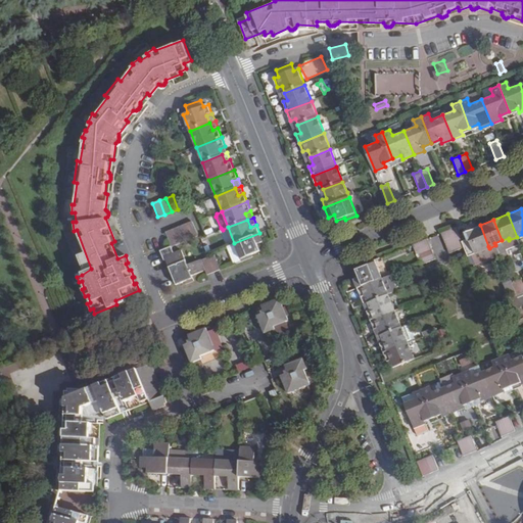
[(185,224),(191,238),(197,235),(191,221),(185,224)]
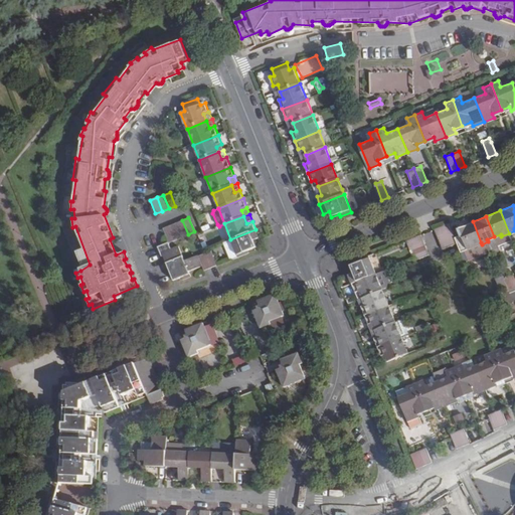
[(175,223),(181,237),(188,234),(182,220),(175,223)]
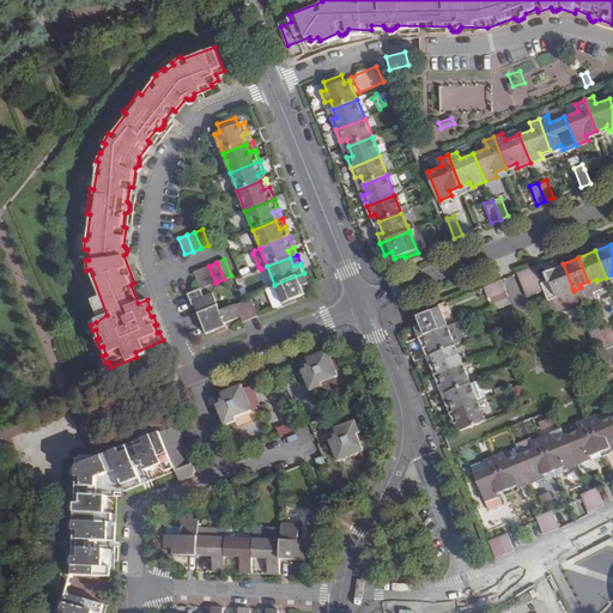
[(544,289),(547,298),(550,297),(551,299),(574,291),(572,289),(563,263),(545,271),(548,277),(540,280),(544,289)]
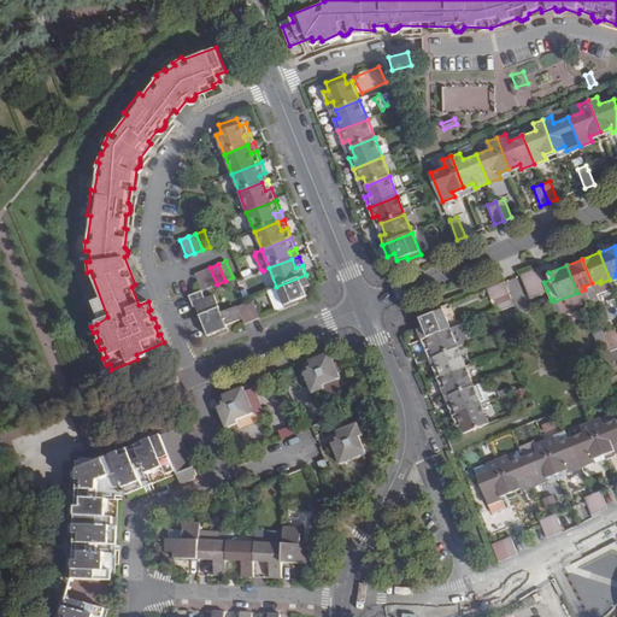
[(209,287),(211,286),(217,285),(210,268),(203,270),(209,287)]
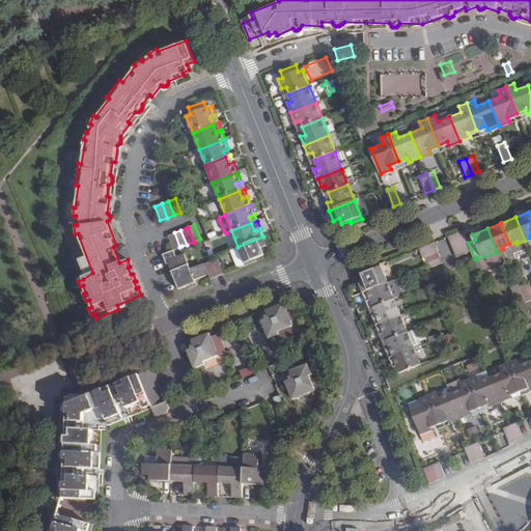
[(466,238),(464,231),(447,238),(449,245),(466,238)]
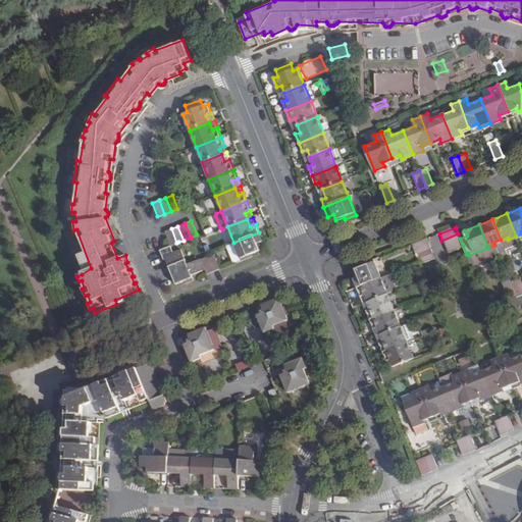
[(164,231),(169,246),(176,243),(171,228),(164,231)]
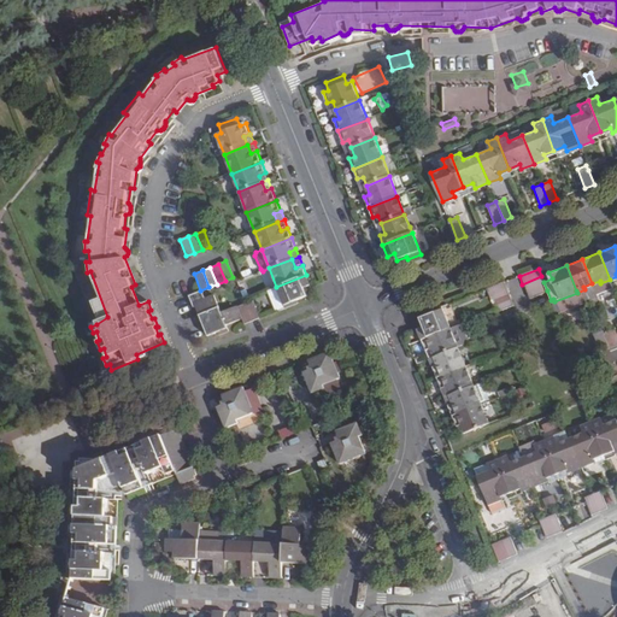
[(305,289),(311,287),(306,275),(276,287),(286,309),(298,304),(297,300),(307,295),(305,289)]
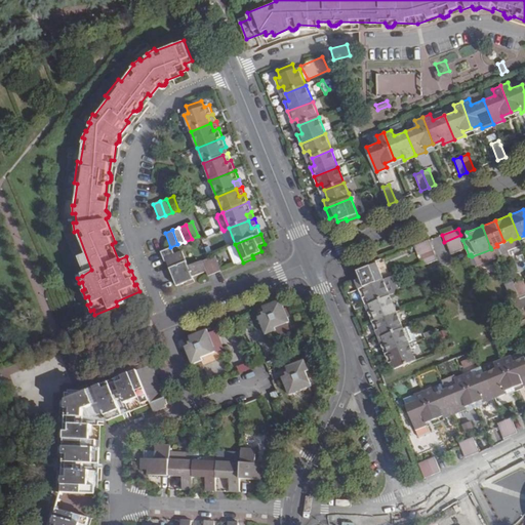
[(460,235),(444,242),(447,248),(463,242),(460,235)]
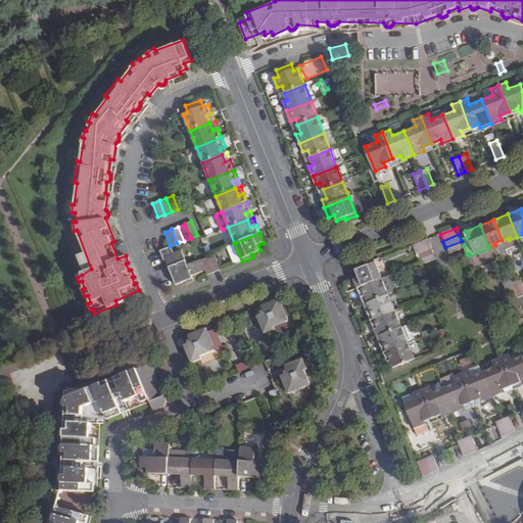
[(519,243),(517,237),(509,240),(509,238),(502,240),(505,249),(519,243)]
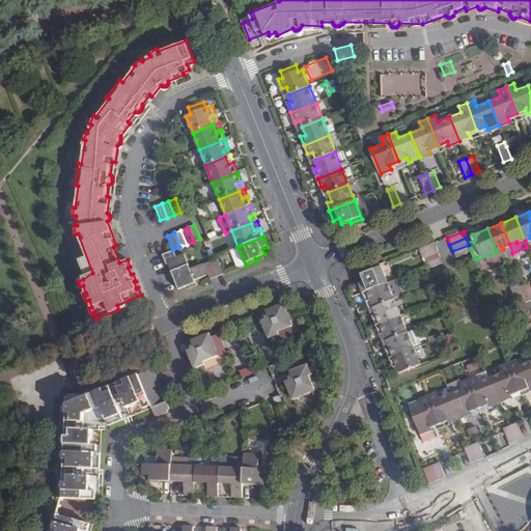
[(434,243),(418,249),(421,254),(421,256),(436,250),(436,249),(434,243)]
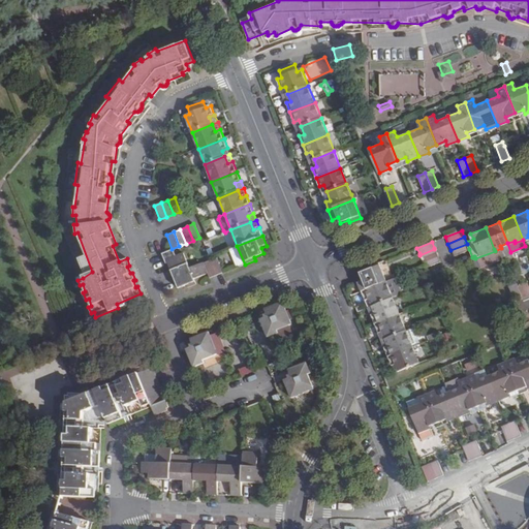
[(510,252),(507,243),(500,246),(501,248),(495,251),(497,257),(510,252)]
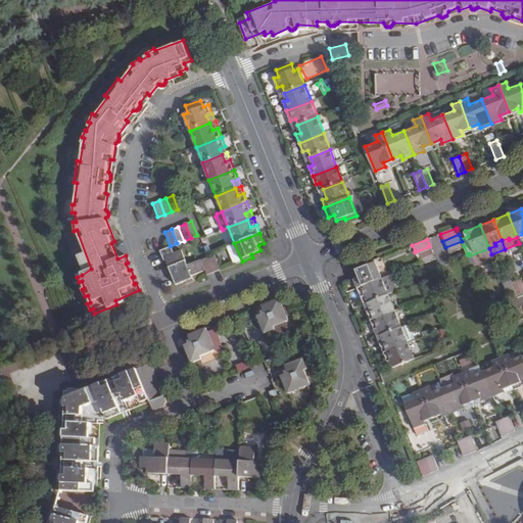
[(445,247),(447,252),(448,253),(464,247),(464,246),(462,241),(445,247)]
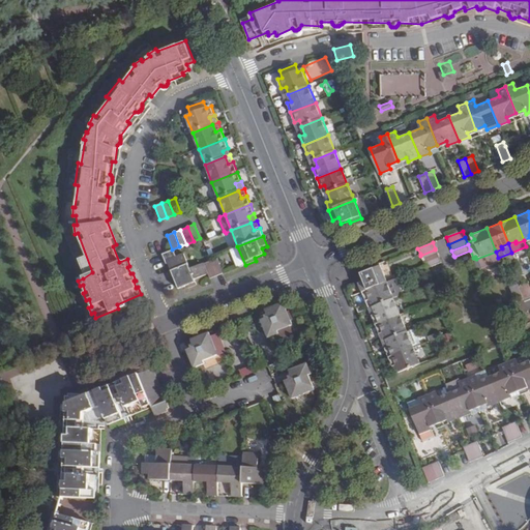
[(186,285),(187,289),(197,285),(194,278),(206,274),(201,262),(189,266),(181,245),(179,246),(172,249),(160,254),(165,264),(168,263),(178,288),(186,285)]
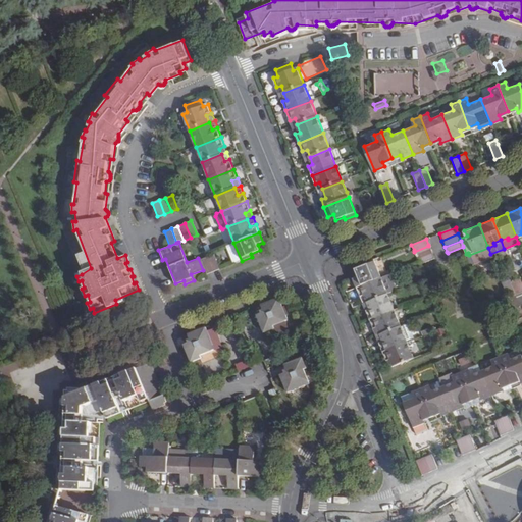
[(242,261),(233,243),(226,246),(235,264),(242,261)]
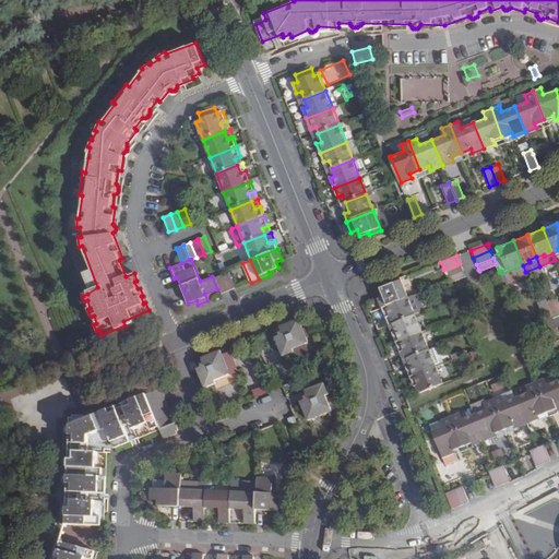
[(443,270),(445,275),(447,276),(462,270),(461,269),(459,263),(443,270)]
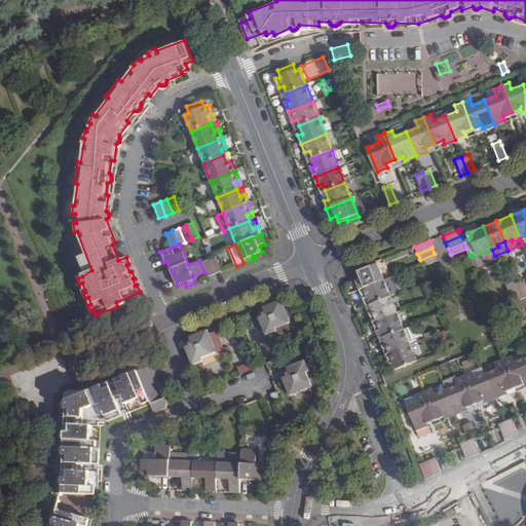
[(420,260),(422,265),(422,267),(438,261),(437,259),(435,254),(420,260)]
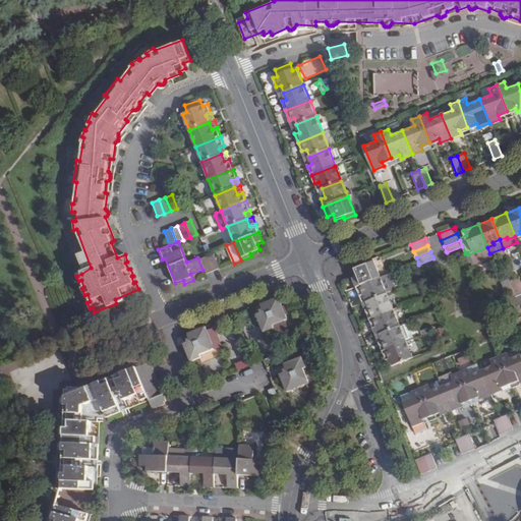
[(207,256),(213,272),(220,269),(214,253),(207,256)]
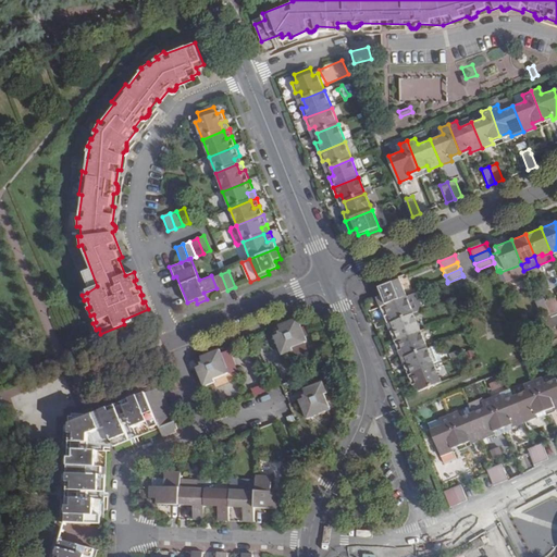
[(213,277),(220,294),(227,291),(221,274),(213,277)]
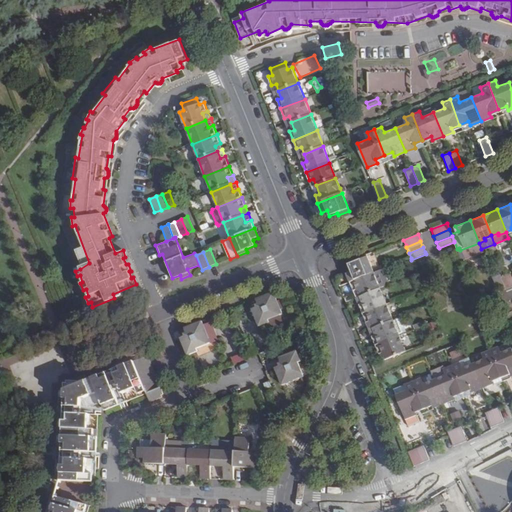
[(373,272),(366,255),(348,262),(351,269),(344,272),(348,281),(373,272)]
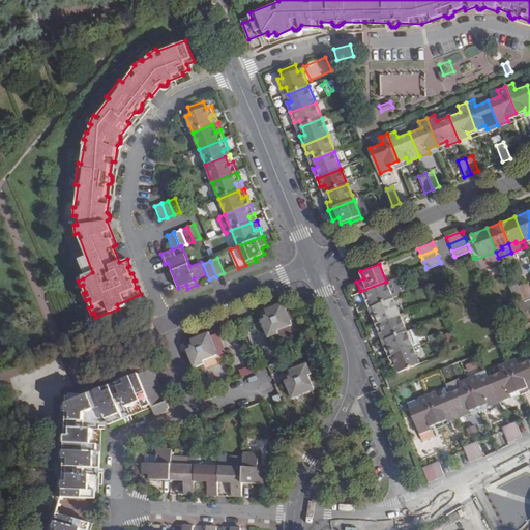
[(360,291),(364,300),(370,298),(373,306),(392,298),(386,282),(360,291)]
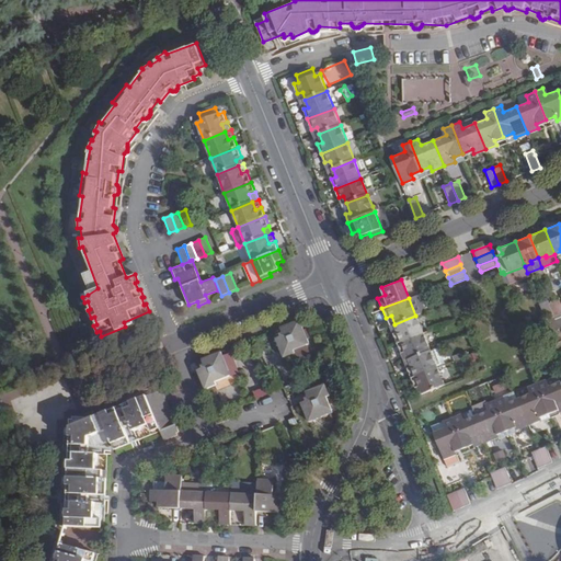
[(539,304),(546,320),(553,317),(548,300),(539,304)]
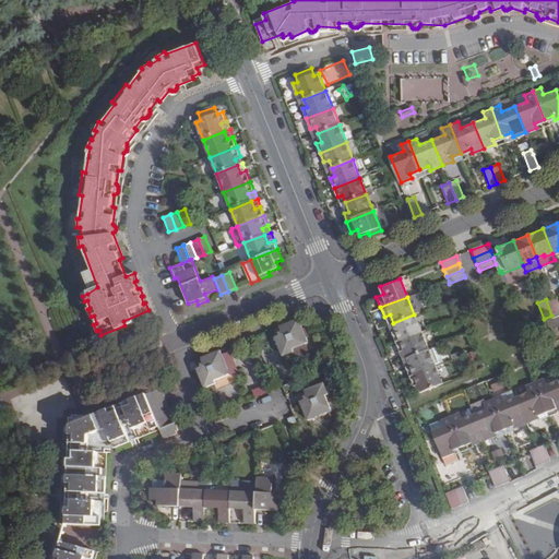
[(393,323),(396,331),(391,333),(394,343),(421,332),(414,314),(393,323)]
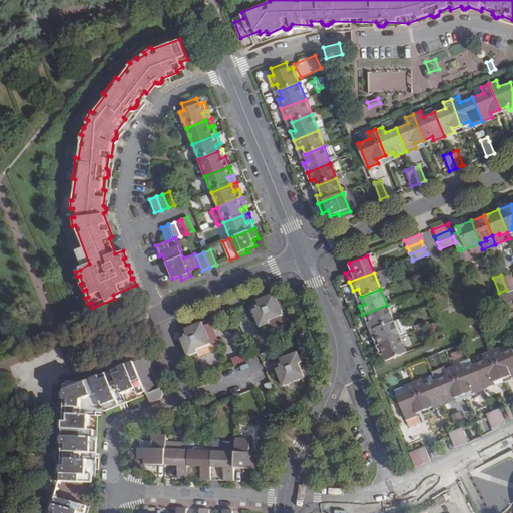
[(275,293),(257,300),(259,304),(255,305),(257,308),(252,310),(260,328),(271,323),(272,323),(270,321),(283,315),(281,310),(278,301),(275,293)]
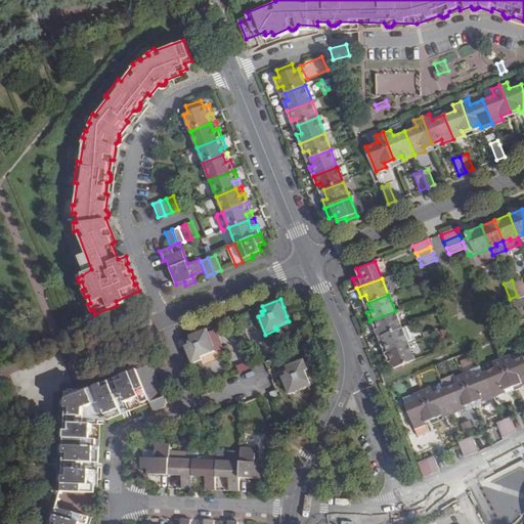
[(291,305),(284,307),(287,316),(294,313),(291,305)]
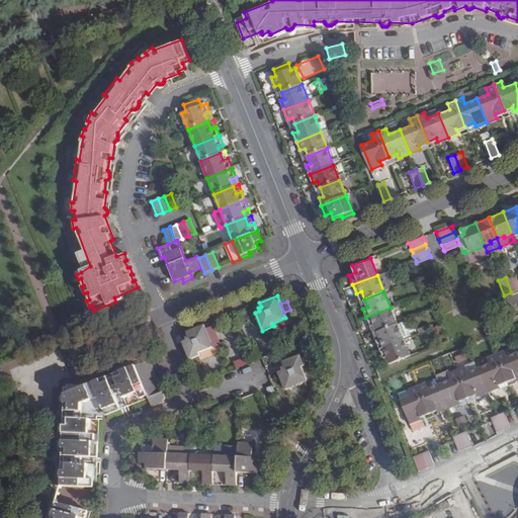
[(391,308),(365,318),(369,327),(374,325),(377,332),(398,324),(391,308)]
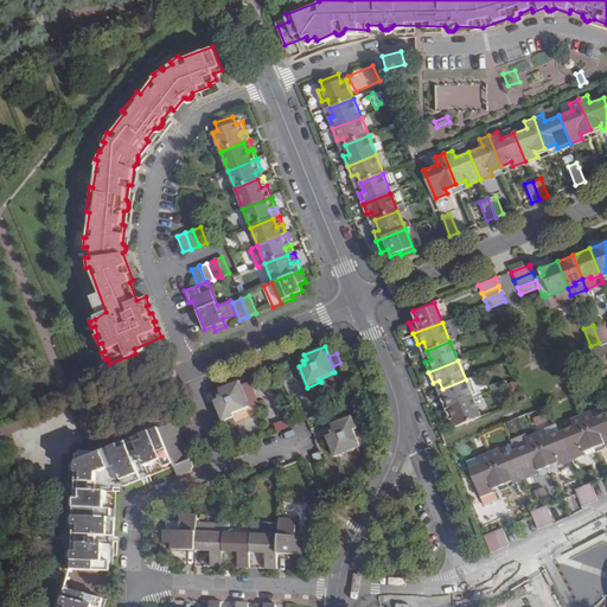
[(321,382),(320,382),(323,390),(339,383),(334,372),(319,379),(321,382)]
